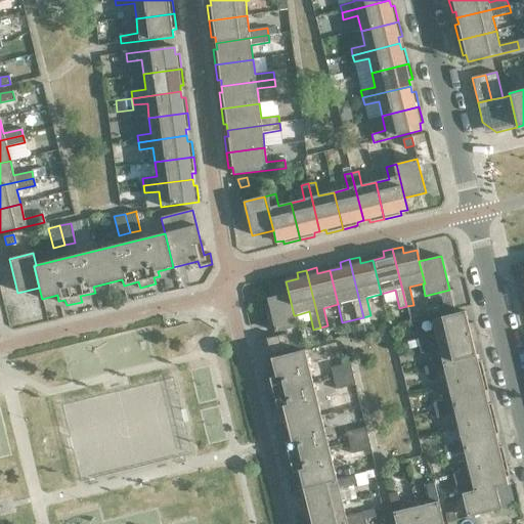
[(294,315),(289,294),(267,299),(275,333),(299,326),(296,315),(294,315)]
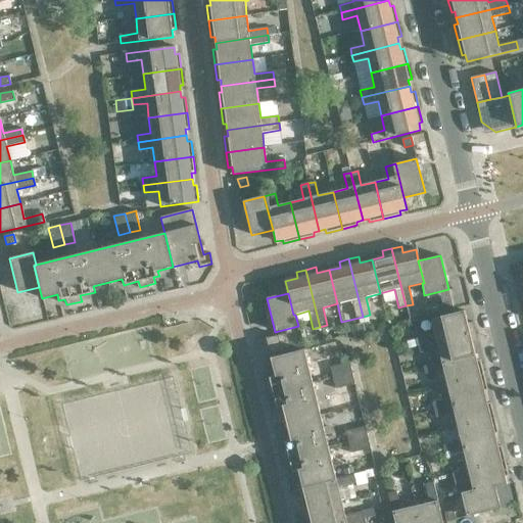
[(442,302),(444,312),(454,308),(452,300),(442,302)]
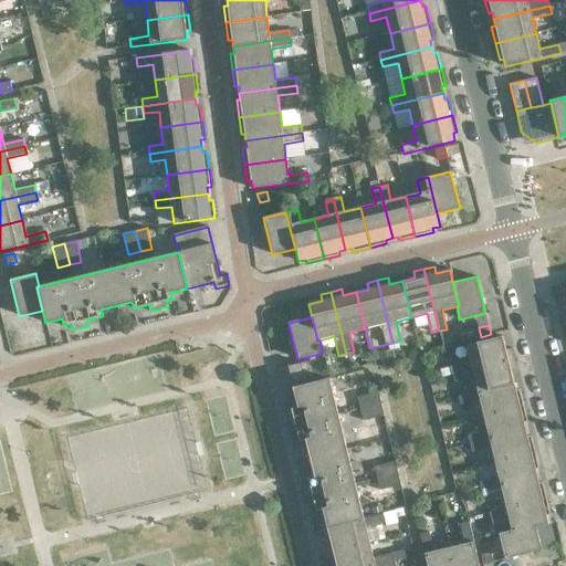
[(472,327),(464,329),(467,341),(474,338),(472,327)]
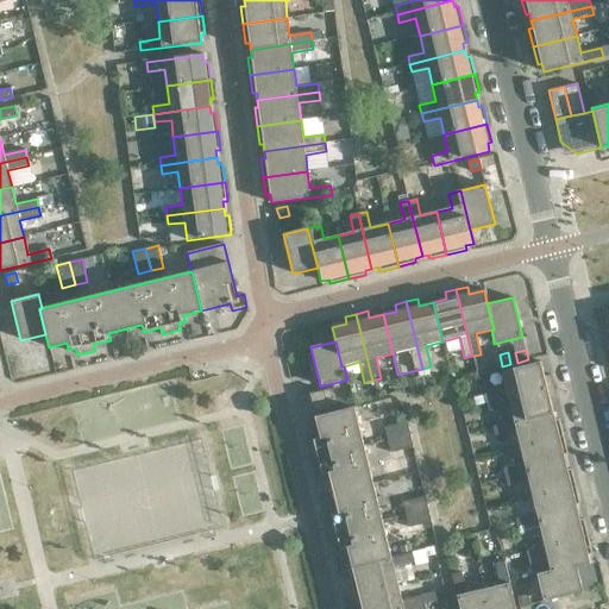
[(545,377),(540,362),(502,371),(506,389),(485,394),(488,402),(554,385),(551,375),(545,377)]
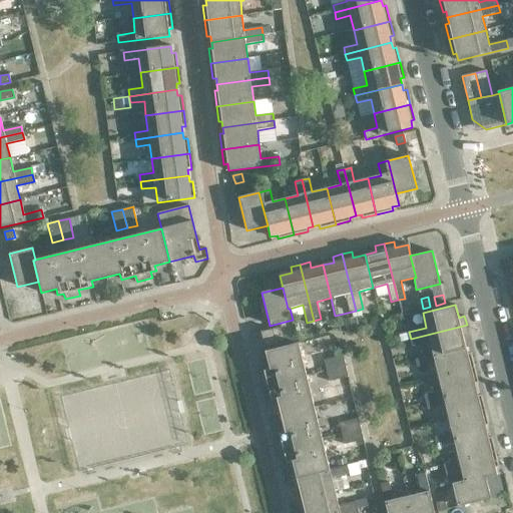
[(349,335),(361,332),(358,320),(347,323),(349,335)]
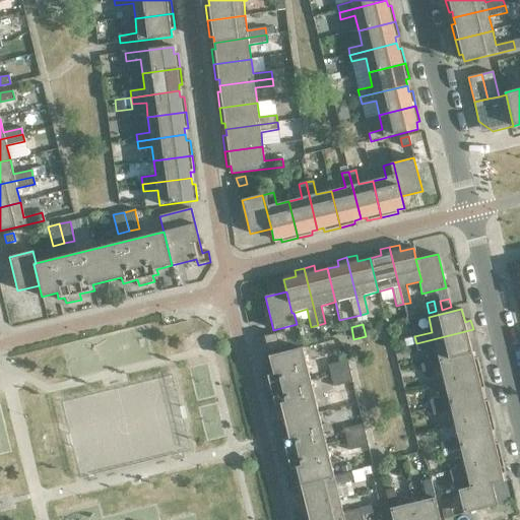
[(475,339),(473,329),(416,343),(417,350),(436,346),(439,360),(472,351),(469,340),(475,339)]
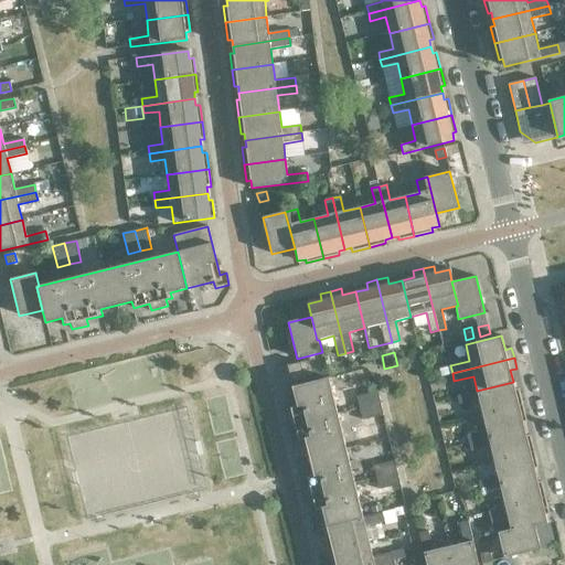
[(309,361),(298,363),(281,368),(285,384),(313,377),(312,370),(309,361)]
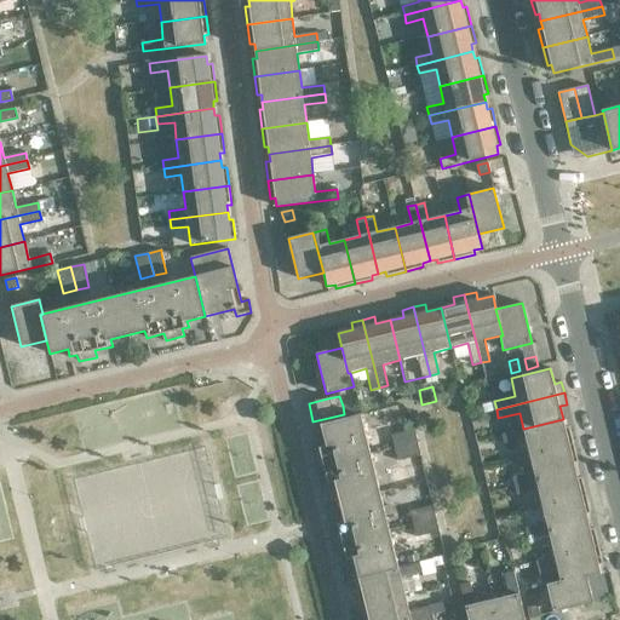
[(357,402),(343,406),(344,414),(360,411),(357,402)]
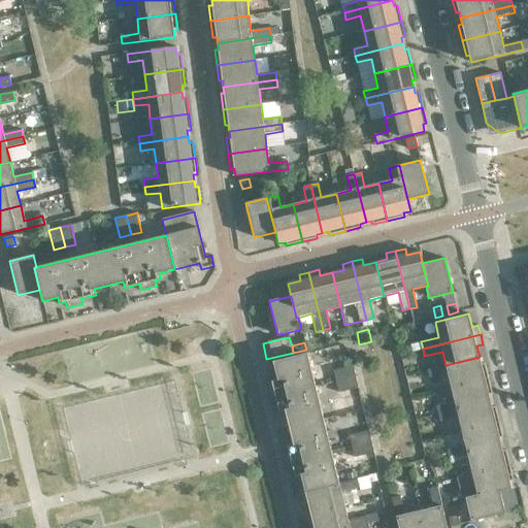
[(294,473),(296,480),(302,479),(305,492),(339,484),(307,353),(273,361),(277,377),(271,378),(272,384),(266,386),(270,401),(276,400),(279,415),(286,413),(293,442),(287,443),(291,458),(285,460),(289,475),(294,473)]
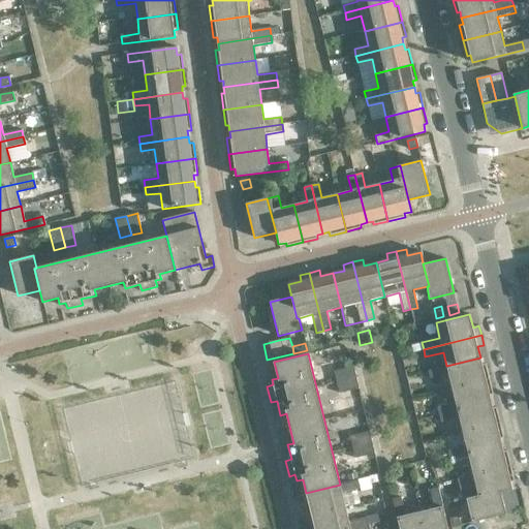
[(483,365),(480,358),(446,366),(429,371),(431,378),(448,374),(453,389),(490,379),(486,364),(483,365)]
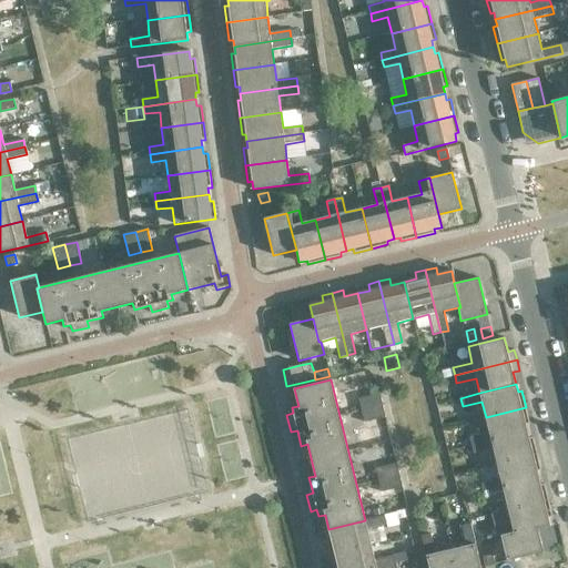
[(383,405),(379,393),(358,398),(362,411),(383,405)]
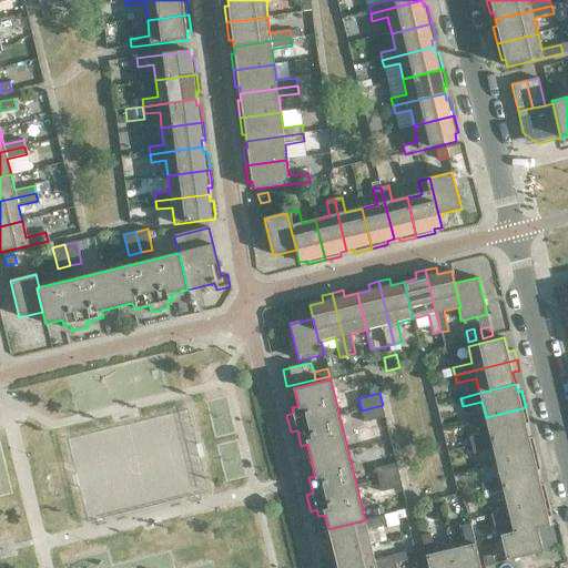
[(385,416),(383,405),(362,411),(364,422),(385,416)]
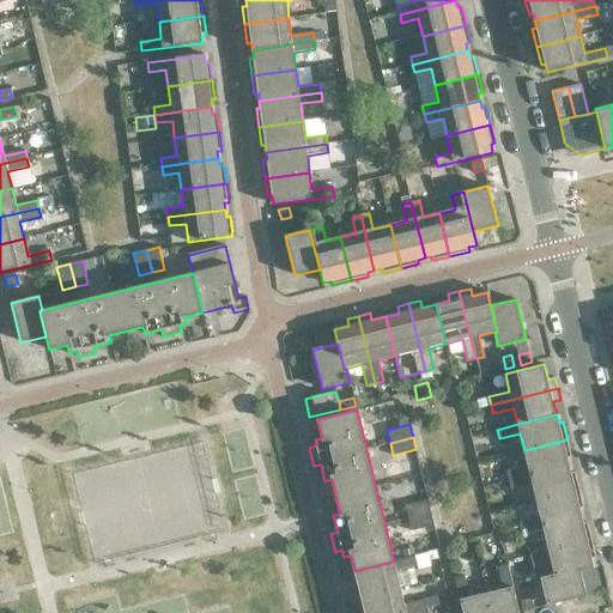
[(571,457),(568,439),(525,450),(528,467),(508,472),(509,480),(569,466),(568,459),(571,457)]
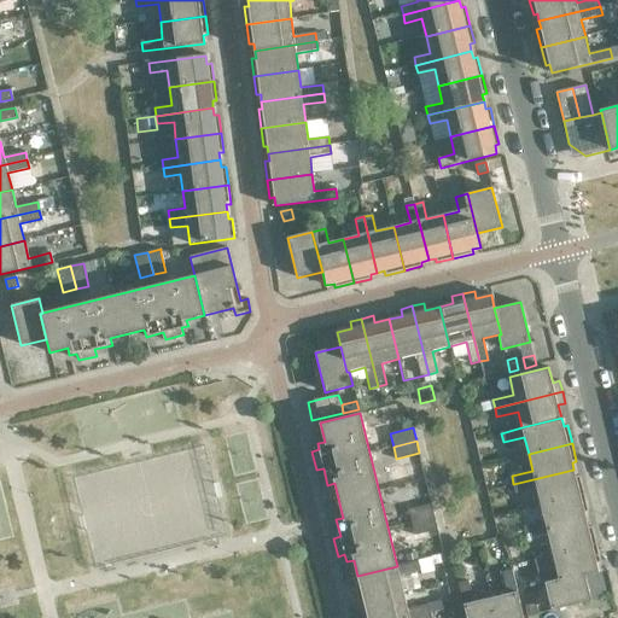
[(576,477),(573,470),(513,484),(516,493),(537,488),(541,505),(584,494),(579,476),(576,477)]
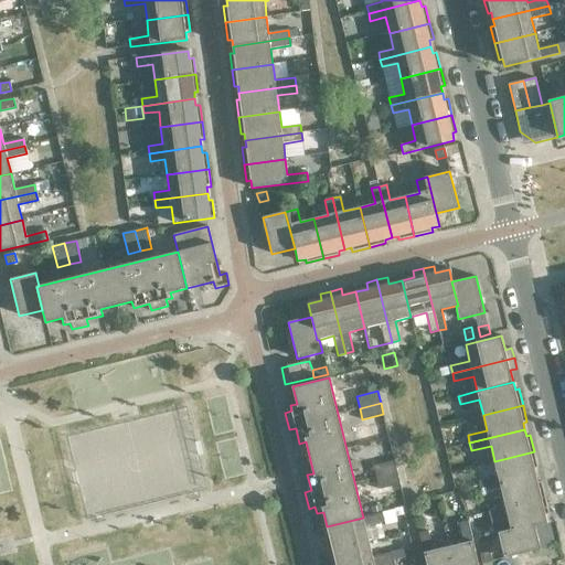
[(539,468),(534,451),(494,461),(498,477),(479,481),(481,489),(536,476),(534,469),(539,468)]
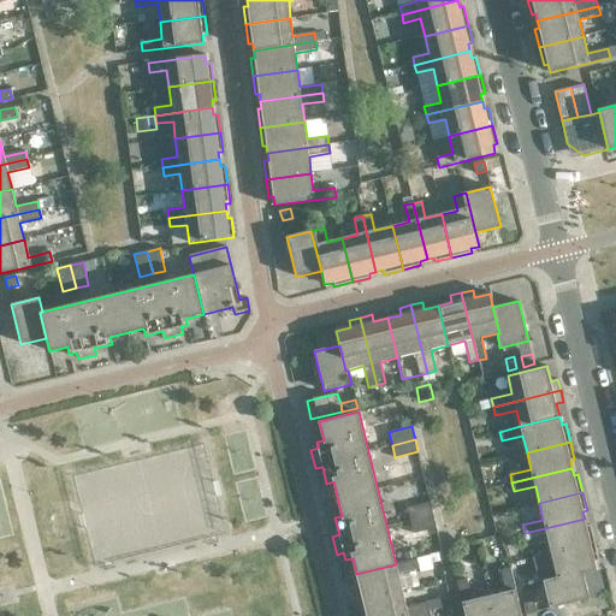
[(433,515),(431,502),(408,508),(410,520),(433,515)]
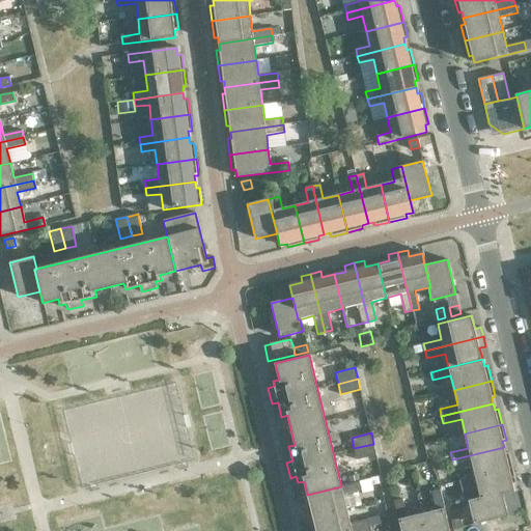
[(376,454),(373,444),(354,448),(357,459),(376,454)]
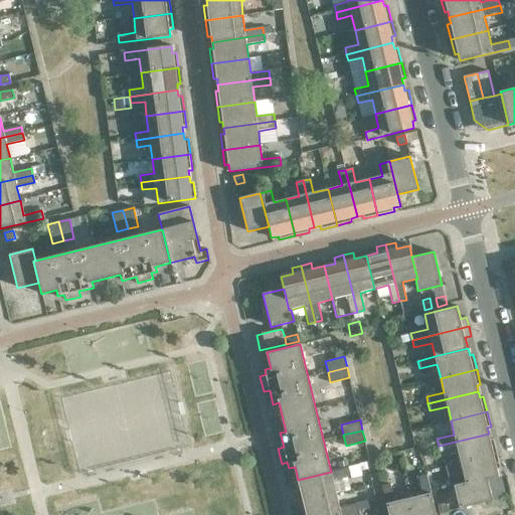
[(490,440),(489,434),(439,446),(440,453),(458,449),(461,462),(497,454),(494,439),(490,440)]
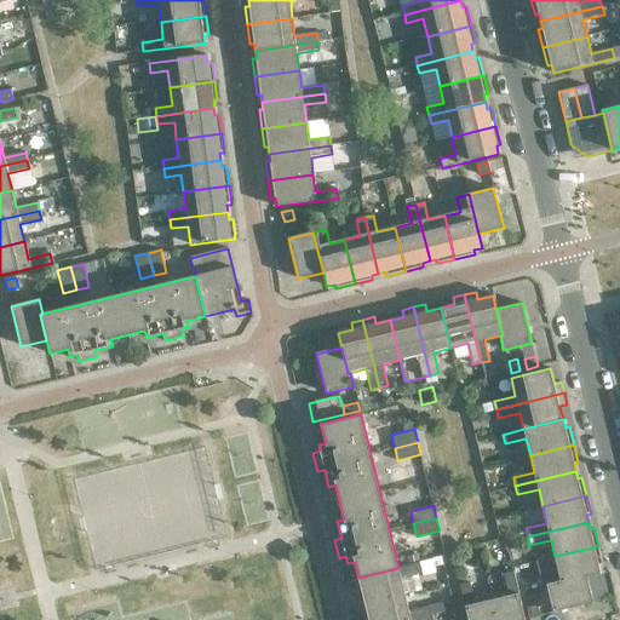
[(603,564),(598,546),(555,556),(558,572),(541,577),(544,587),(547,586),(587,577),(587,578),(602,574),(600,566),(603,564)]
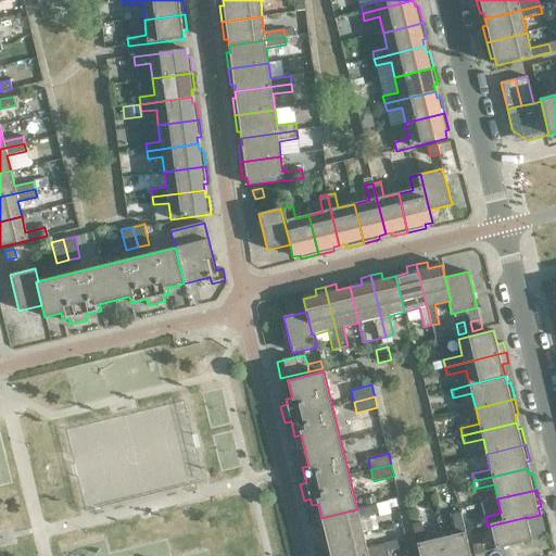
[(376,505),(357,509),(321,518),(323,526),(319,527),(324,543),(363,533),(359,517),(378,513),(376,505)]
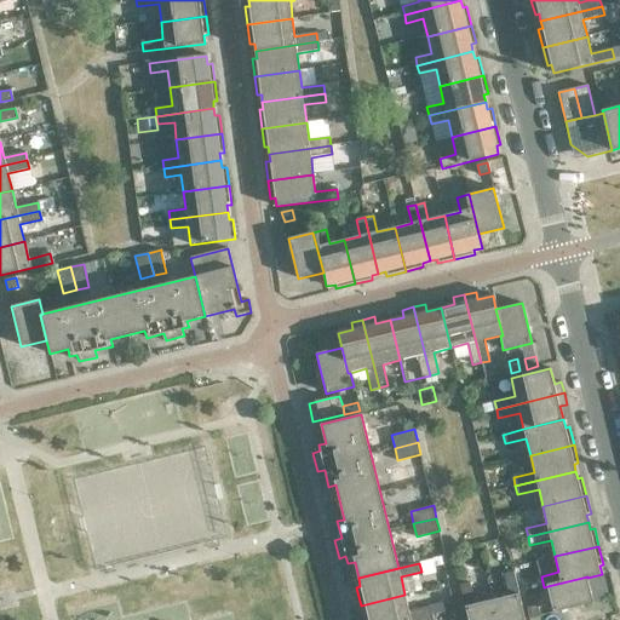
[(510,596),(493,600),(497,619),(524,619),(514,572),(505,574),(510,596)]
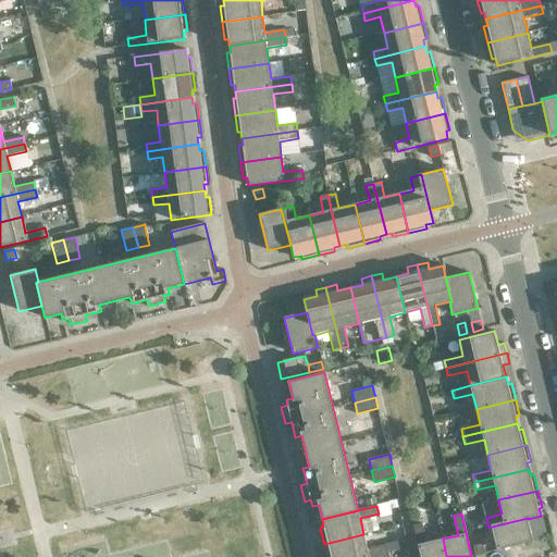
[(528,518),(492,527),(497,551),(533,541),(528,519),(528,518)]
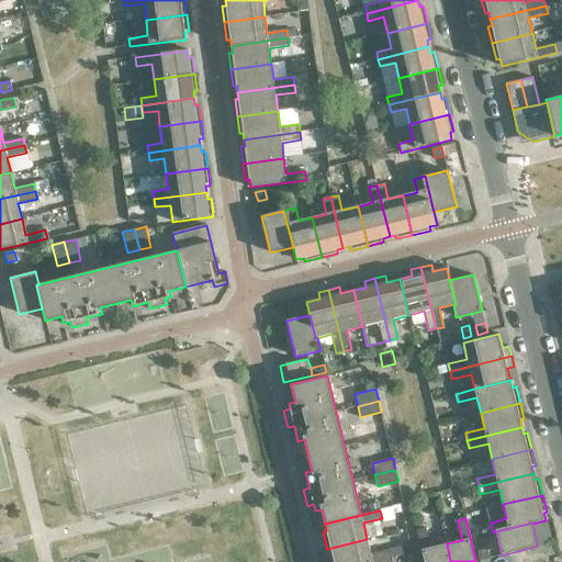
[(426,528),(417,530),(425,561),(450,561),(447,543),(430,547),(426,528)]
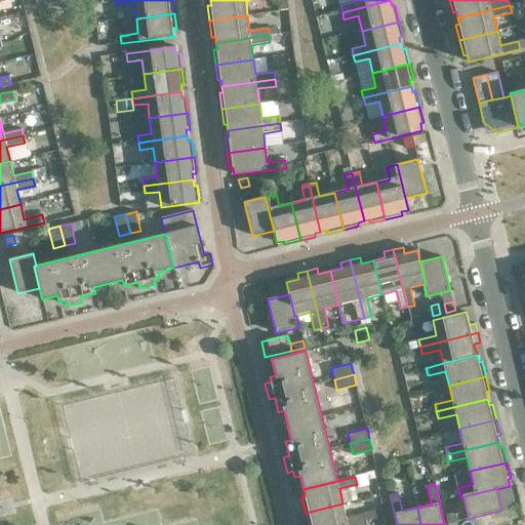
[(347,518),(342,503),(306,513),(308,524),(348,524),(366,521),(364,514),(347,518)]
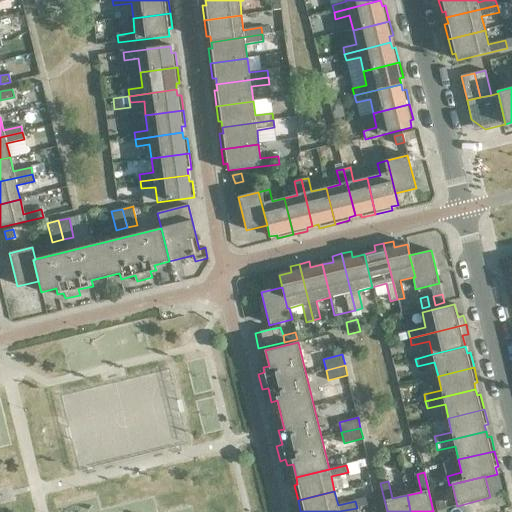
[(436,502),(438,511),(447,508),(445,500),(436,502)]
